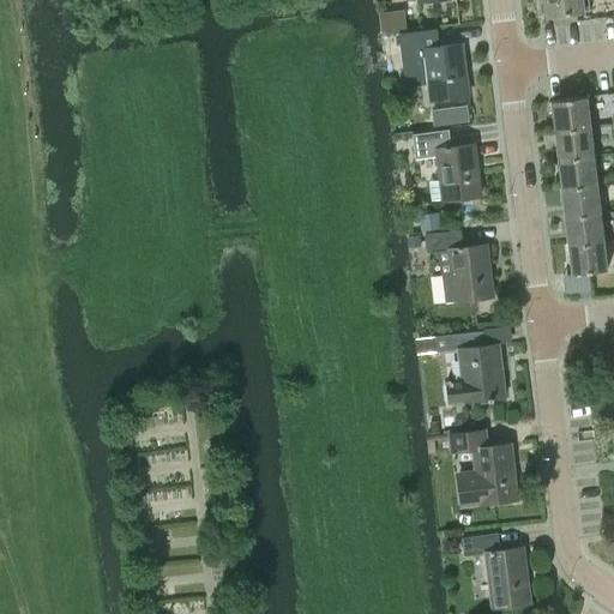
[(584,10),(584,8),(590,8),(588,0),(545,0),(547,14),(584,10)]
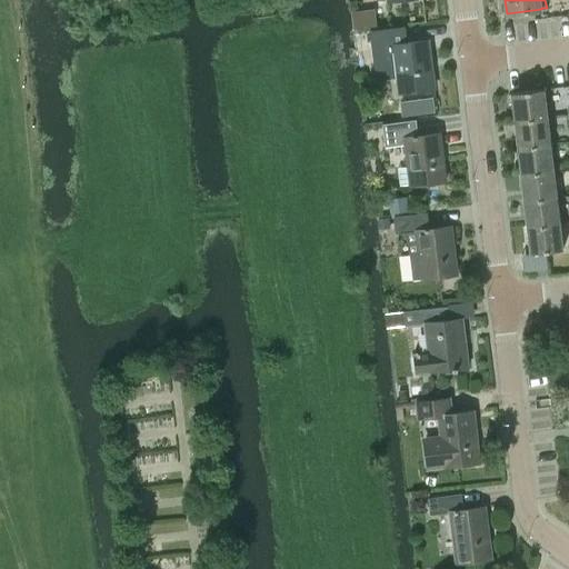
[(398,91),(435,87),(429,40),(406,42),(403,27),(370,31),(372,48),(392,46),(398,91)]
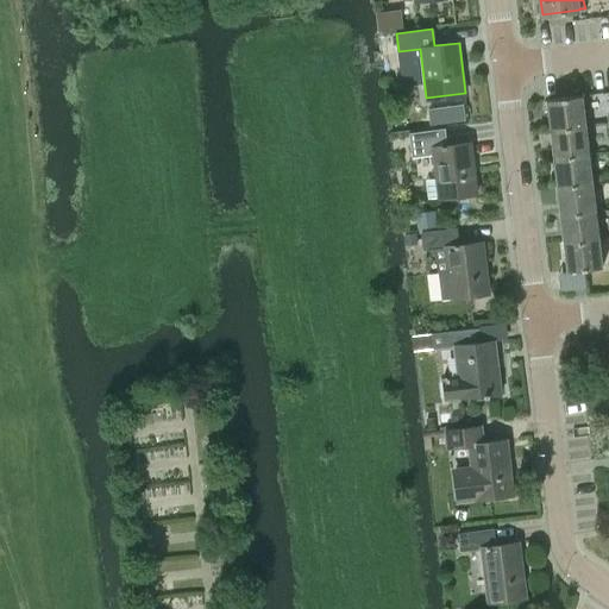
[(547,100),(551,129),(585,124),(582,96),(547,100)]
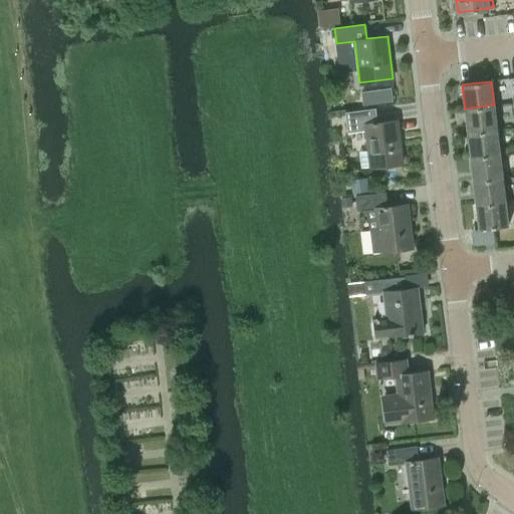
[(360,89),(362,102),(393,98),(391,85),(360,89)]
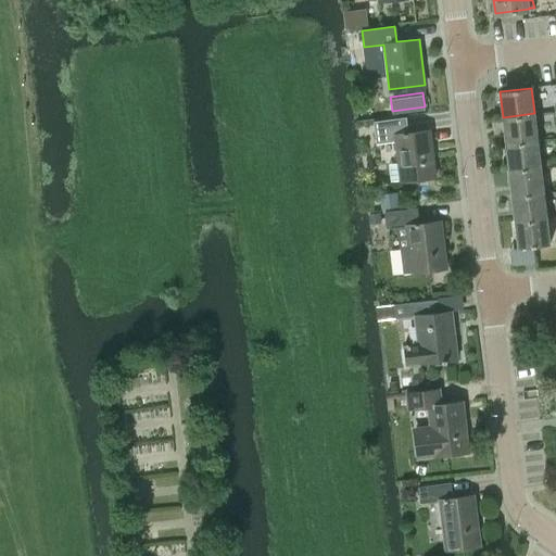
[(503,117),(505,142),(538,138),(534,113),(503,117)]
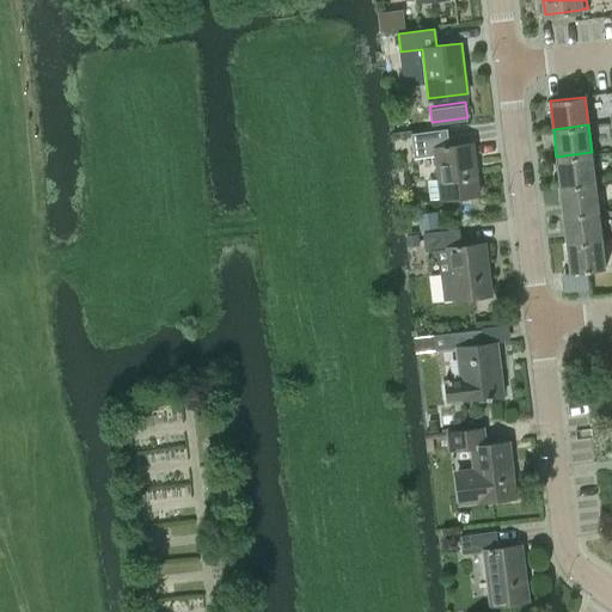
[(441,201),(479,196),(473,145),(450,147),(447,129),(410,134),(414,158),(435,155),(441,201)]
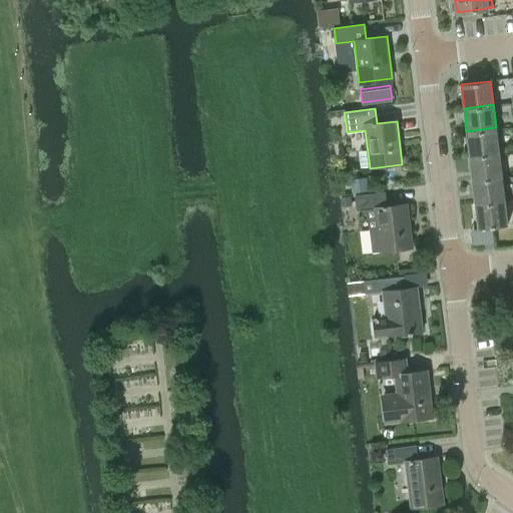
[(466,131),(469,154),(499,151),(496,127),(466,131)]
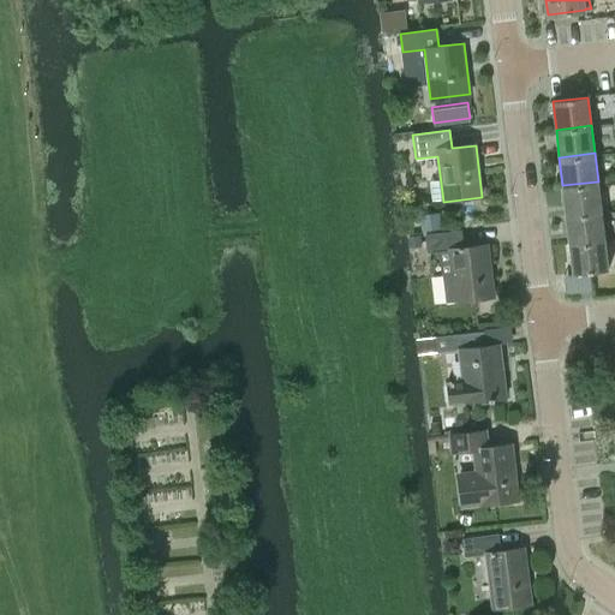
[(562,185),(566,218),(602,214),(598,181),(562,185)]
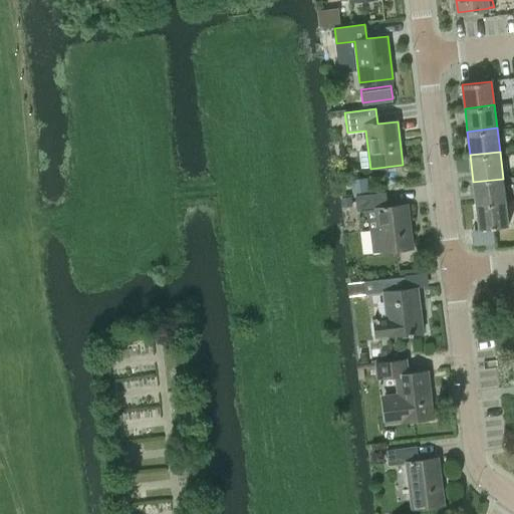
[(473,182),(476,206),(505,202),(503,179),(473,182)]
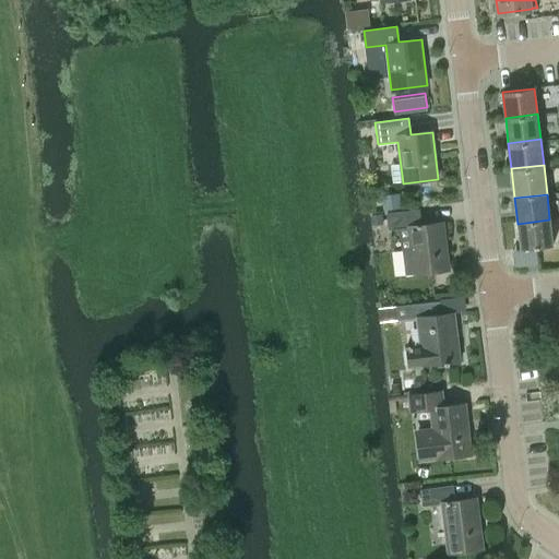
[(405,274),(414,273),(449,269),(443,223),(421,225),(419,210),(387,214),(388,229),(393,229),(400,235),(405,274)]
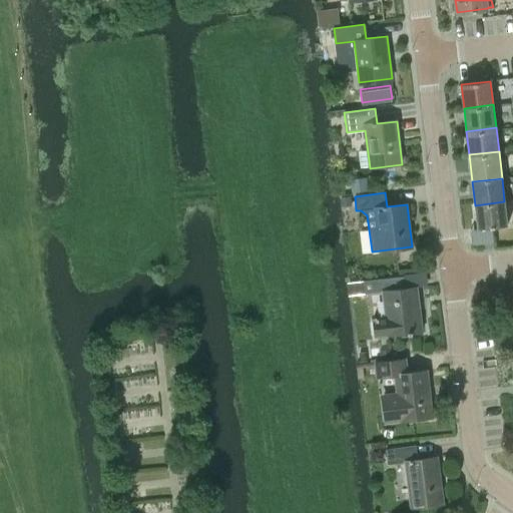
[(339,196),(340,207),(351,206),(350,195),(339,196)]
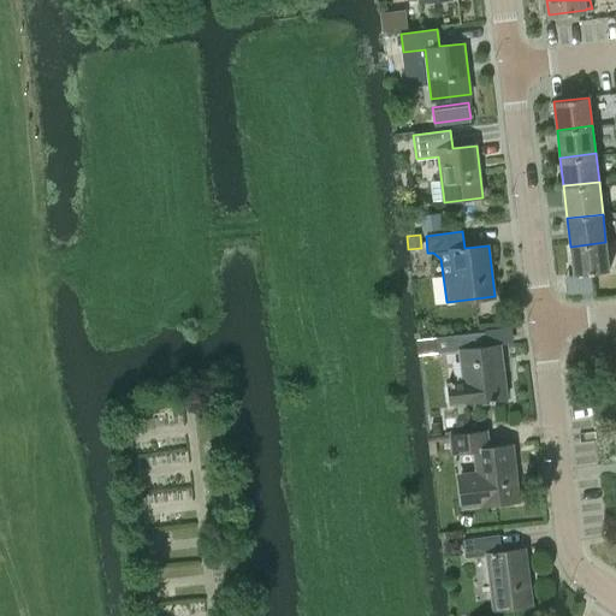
[(609,270),(605,242),(570,247),(573,274),(609,270)]
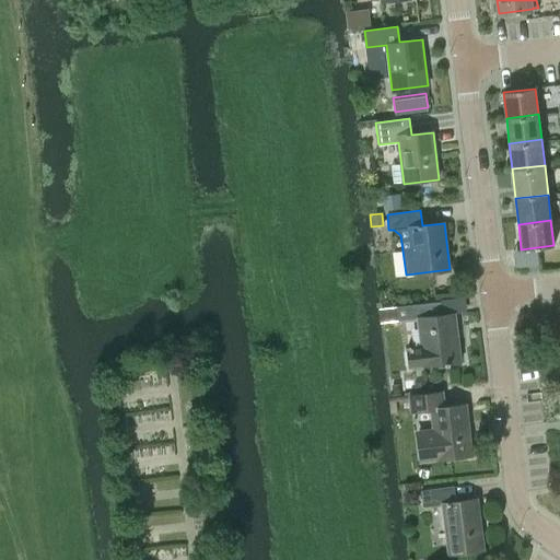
[(411,368),(461,361),(455,314),(442,315),(440,301),(396,306),(398,322),(418,318),(421,347),(409,349),(411,368)]
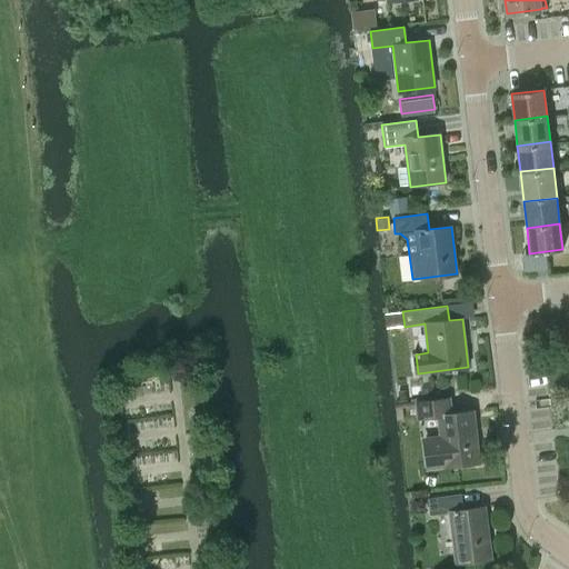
[(438,416),(442,450),(423,452),(426,469),(480,462),(473,411),(451,413),(449,398),(416,402),(418,418),(438,416)]
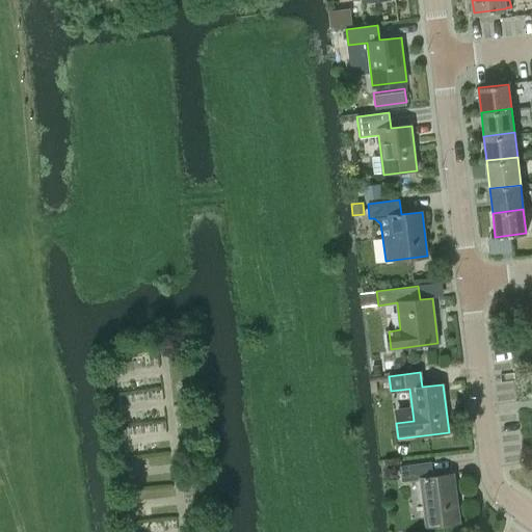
[(426,526),(459,522),(454,474),(432,476),(431,461),(399,466),(401,480),(420,478),(426,526)]
